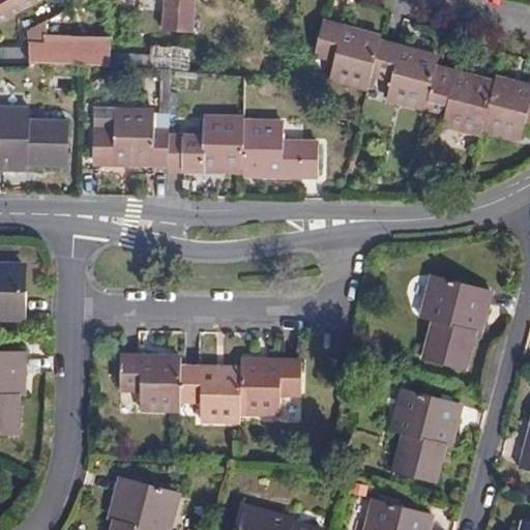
[(0,0),(0,23),(45,0),(0,0)]
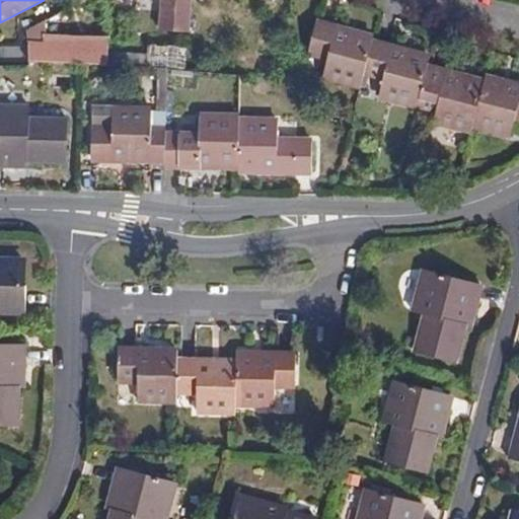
[(188,31),(190,0),(163,0),(161,28),(188,31)]
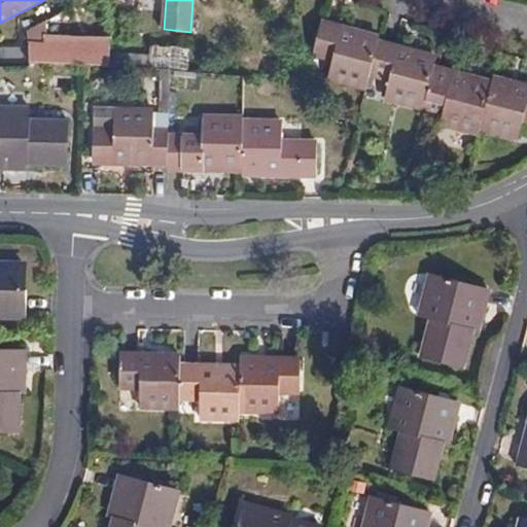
[(526,121),(526,84),(494,76),(493,81),(475,76),(475,80),(468,79),(469,75),(434,66),(437,57),(420,51),(419,56),(413,55),(414,50),(379,41),(380,37),(362,32),(361,36),(356,34),(357,30),(322,21),(312,55),(332,60),(327,78),(366,89),(371,75),(389,80),(384,98),(433,111),(436,101),(445,104),(441,124),(479,134),(480,129),(517,140),(522,120),(526,121)]
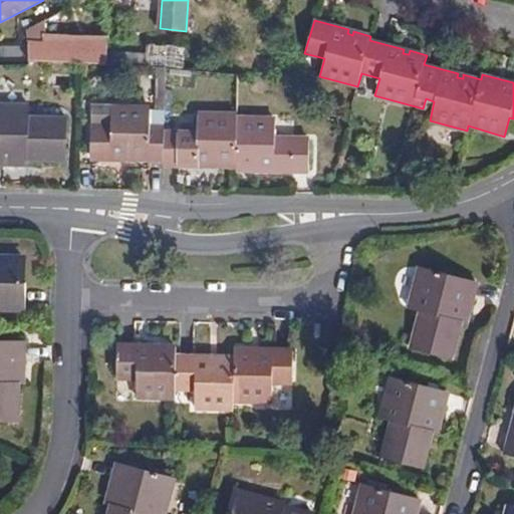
[(29,29),(29,46),(27,58),(55,56),(60,57),(77,60),(106,62),(106,50),(107,38),(77,37),(46,35),(45,21),(29,29)]
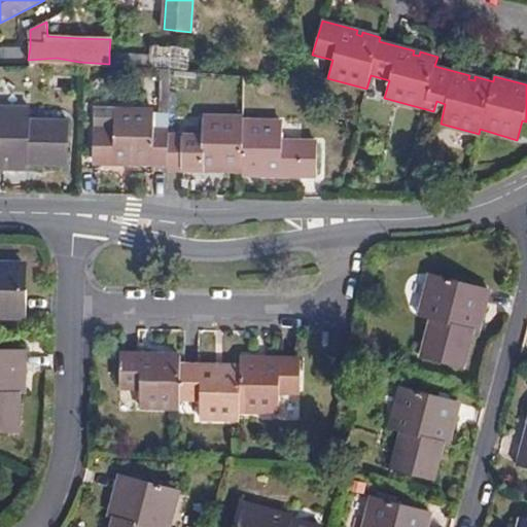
[(103,35),(109,34),(108,27),(101,27),(101,34),(102,34),(103,35)]
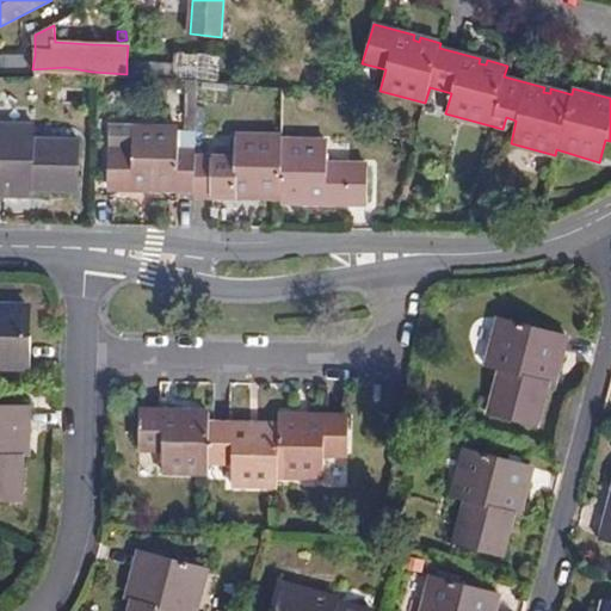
[(207,68),(223,69),(223,56),(174,50),(173,63),(207,68)]
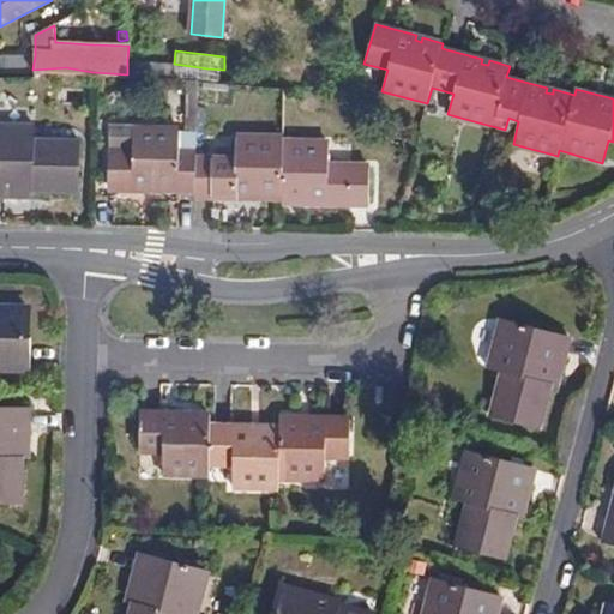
[(2,74),(32,74),(32,70),(35,55),(1,55),(2,74)]
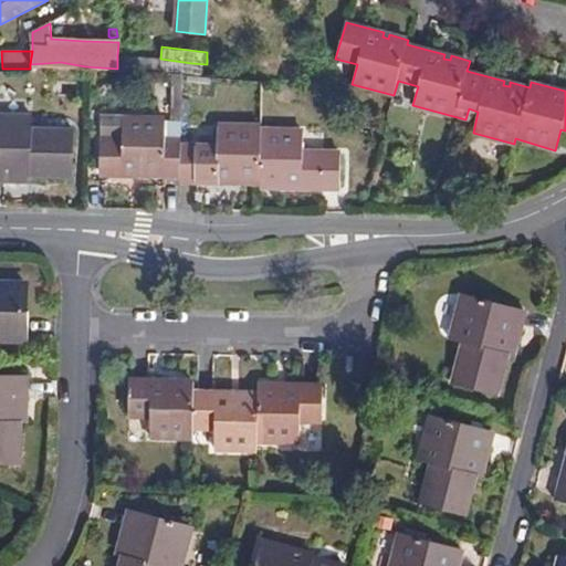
[(117,55),(117,69),(173,74),(184,74),(190,75),(206,76),(207,64),(191,63),(160,59),(117,55)]
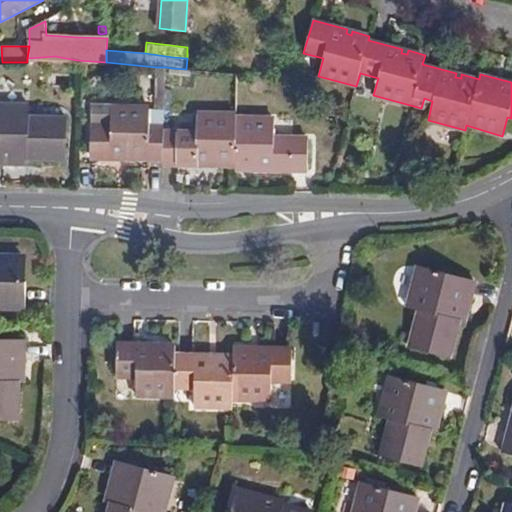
[(150,126),(164,126),(166,67),(156,67),(154,109),(150,109),(150,126)]
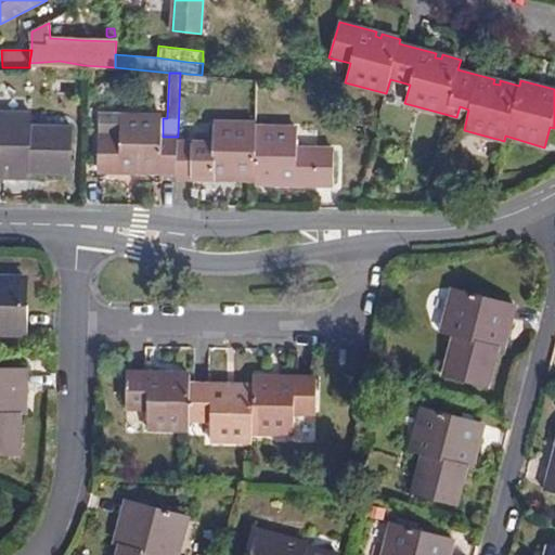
[(0,178),(29,179),(29,173),(71,173),(72,126),(31,126),(31,112),(0,111),(0,178)]
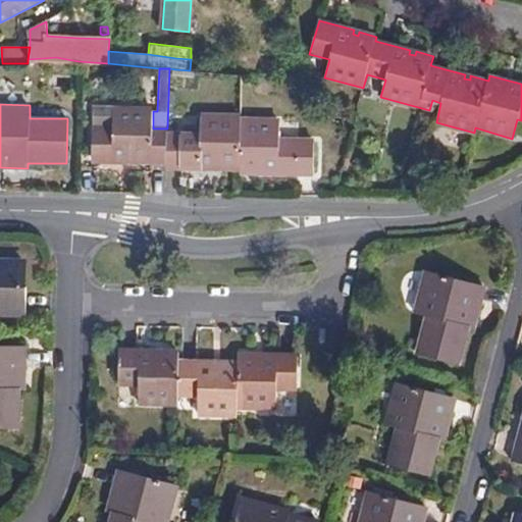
[(113,127),(112,108),(93,108),(93,127),(113,127)]
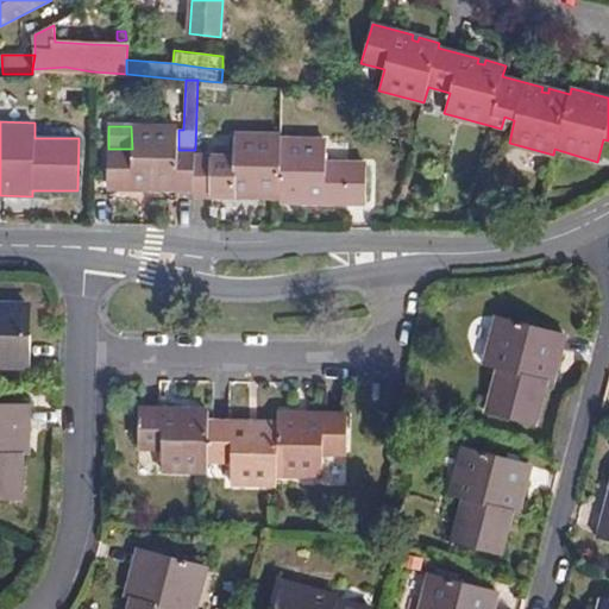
[(308,202),(318,203),(322,140),(281,139),(281,135),(234,135),(234,157),(195,156),(195,150),(179,150),(179,130),(179,127),(131,126),(132,149),(108,149),(108,188),(129,189),(129,183),(136,184),(135,189),(193,190),(193,196),(214,196),(214,192),(220,192),(220,196),(281,198),(281,202),(301,202),(301,198),(308,199),(308,202)]
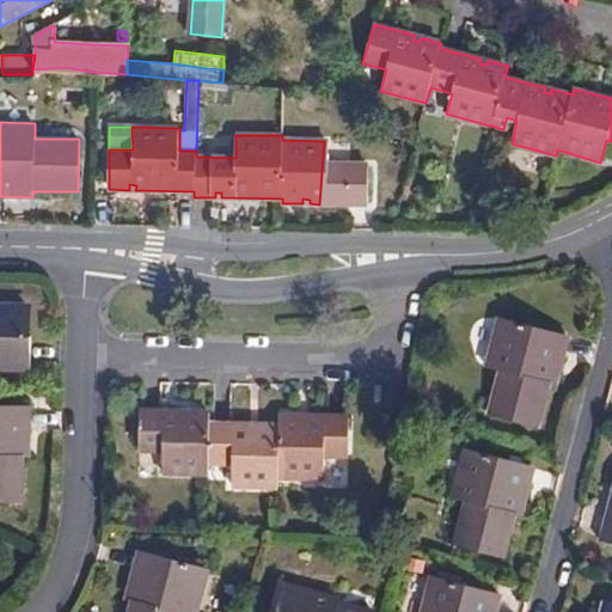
[(324,141),(319,204),(368,204),(368,164),(329,164),(329,141),(324,141)]
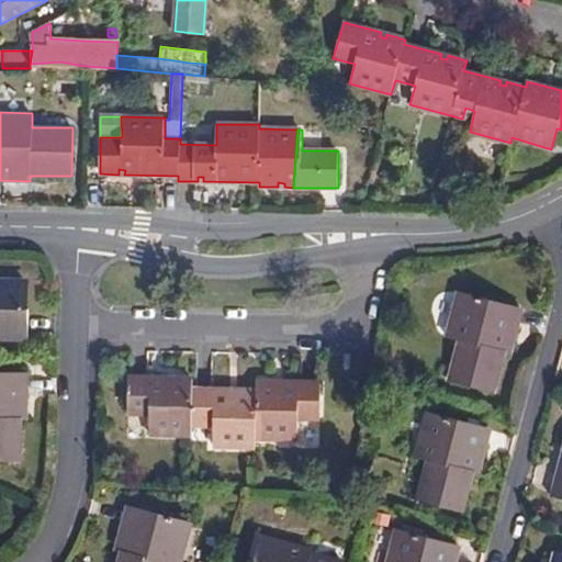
[(0,340),(29,341),(29,306),(25,306),(26,278),(0,277),(0,340)]
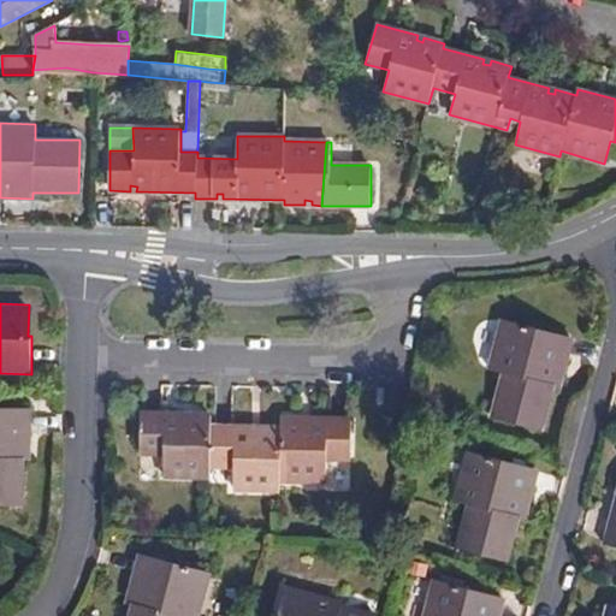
[(556,377),(563,379),(573,339),(502,321),(492,356),(505,360),(502,372),(491,416),(543,430),(554,385),(556,377)]
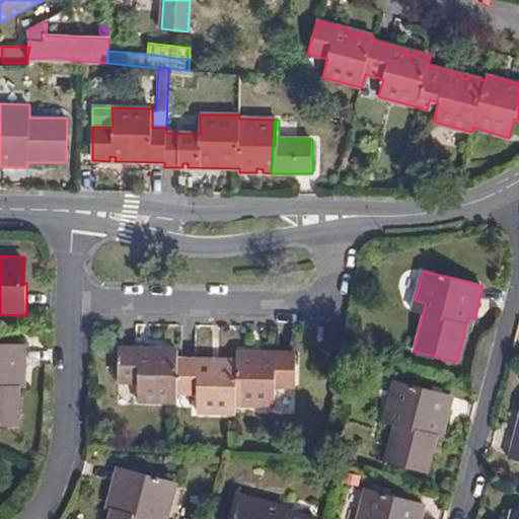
[(426,303),(415,300),(413,310),(423,313),(426,303)]
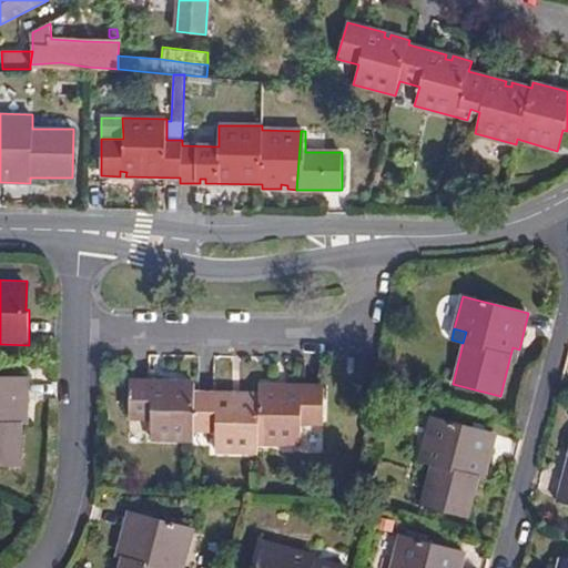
[(22,414),(28,414),(28,378),(0,377),(0,464),(21,465),(22,423),(22,414)]
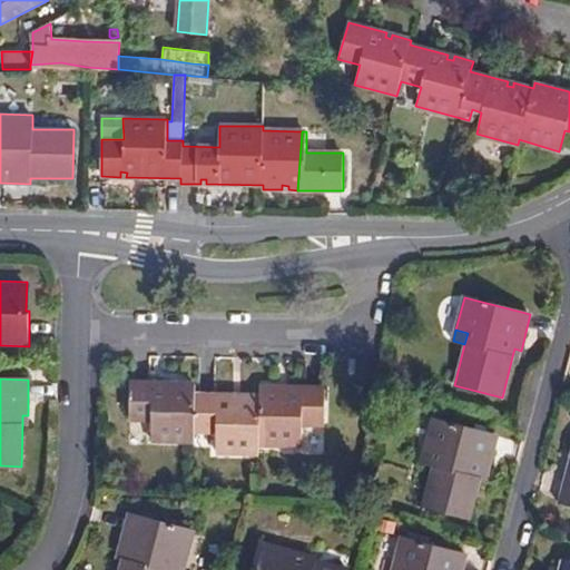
[(195,431),(196,394),(196,384),(130,382),(129,419),(151,420),(150,440),(195,441),(195,431)]
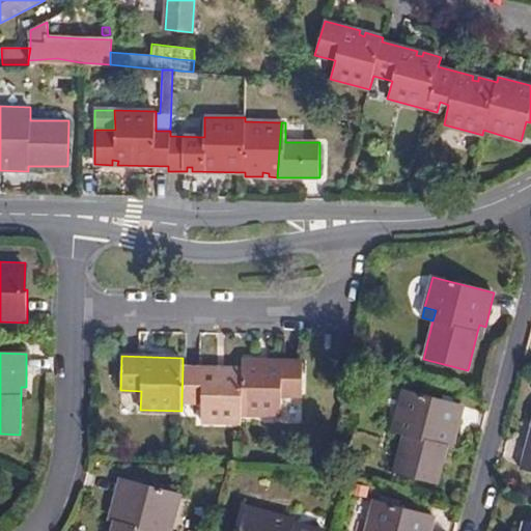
[(242,361),(242,368),(242,414),(281,415),(281,395),(303,395),(303,362),(242,361)]
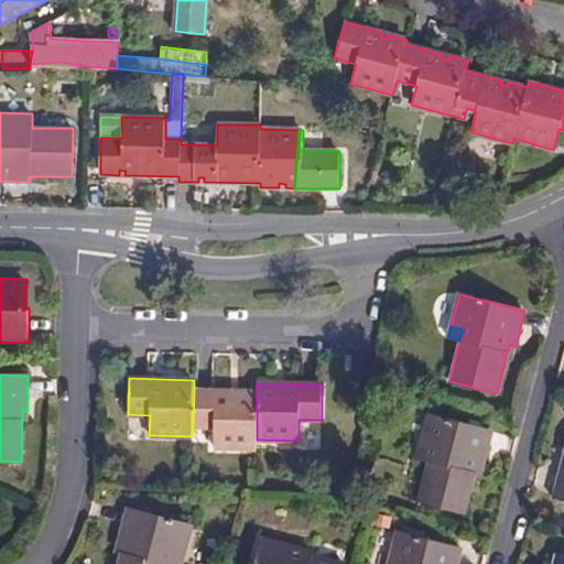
[(257,440),(257,391),(194,390),(193,426),(213,426),(213,447),(257,448),(257,440)]
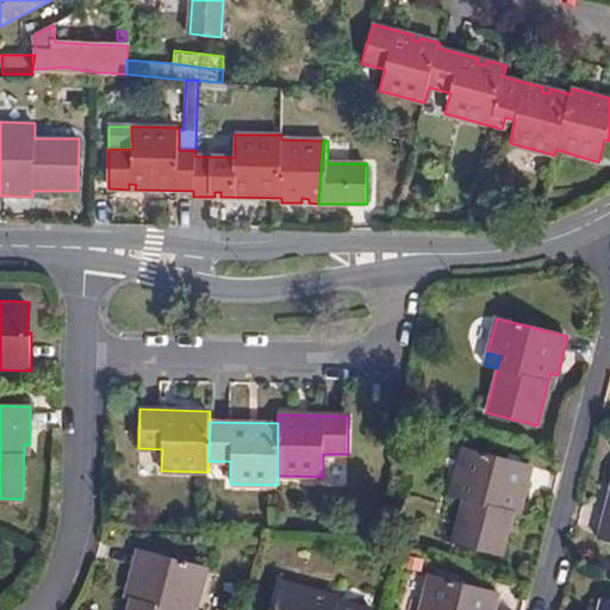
[(516,503),(524,505),(534,467),(462,448),(453,483),(467,487),(464,499),(453,541),(503,555),(514,512),(516,503)]
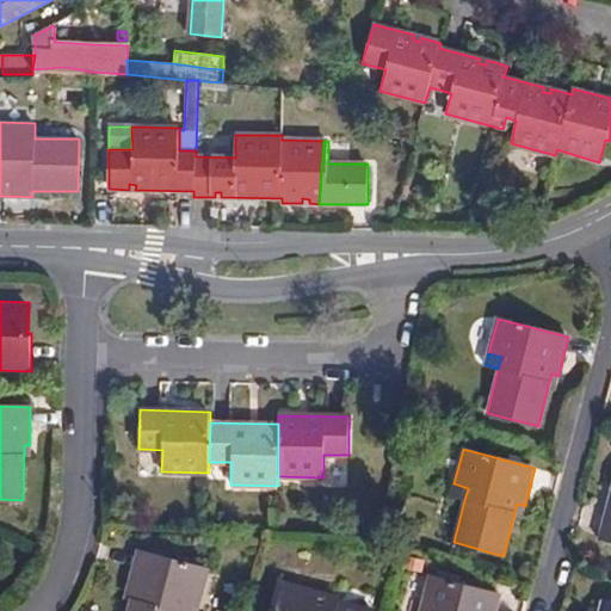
[(468,488),(454,483),(450,495),(464,500),(468,488)]
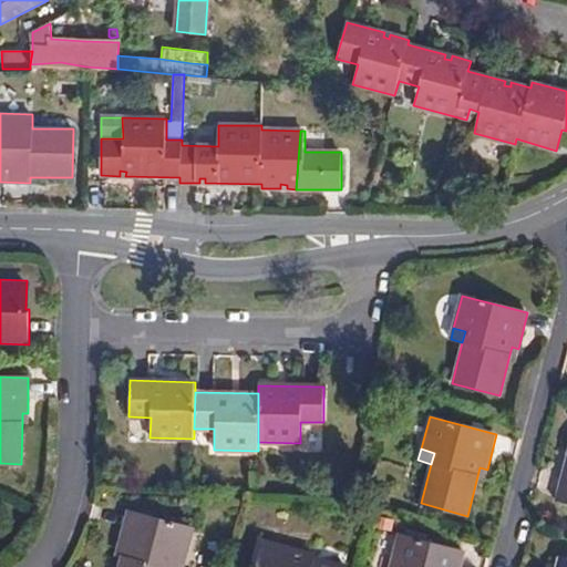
[(485,478),(487,470),(480,467),(477,476),(485,478)]
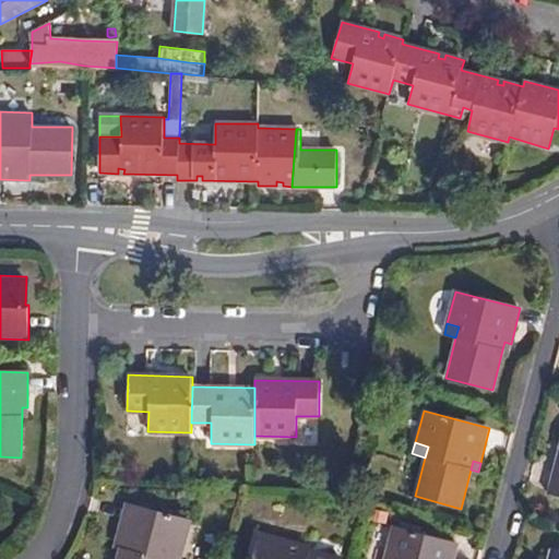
[(558,467),(558,470),(555,468),(549,491),(558,494),(558,467)]
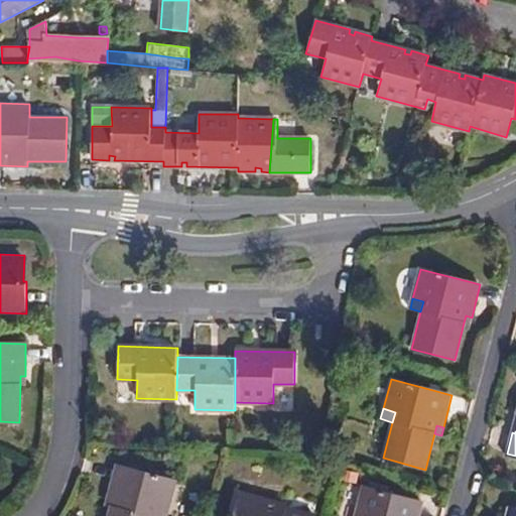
[(114,499),(112,506),(111,508),(108,515),(154,515),(157,508),(168,511),(176,481),(116,465),(108,497),(114,499)]
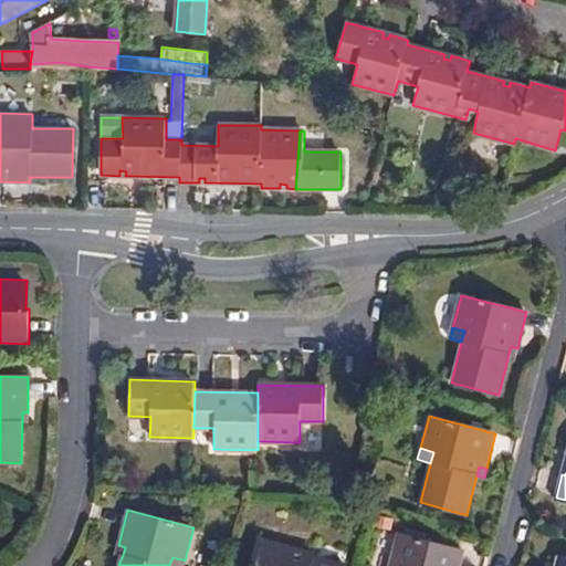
[(460,565),(464,552),(425,541),(426,533),(406,527),(404,535),(398,534),(388,565),(460,565)]
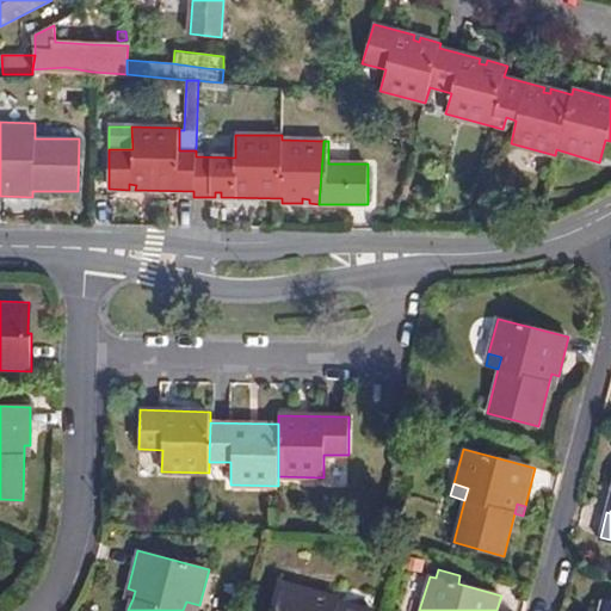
[(372,610),(374,608),(338,599),(339,596),(284,581),(276,610),(273,610),(272,610),(372,610)]
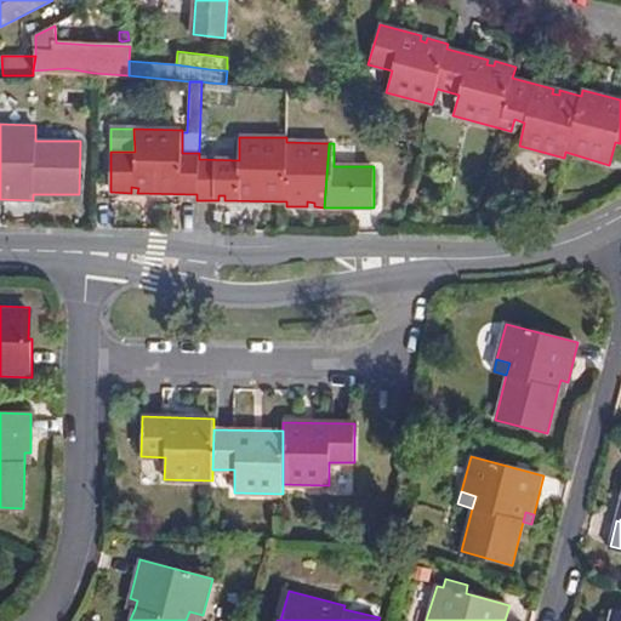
All buildings are outlined.
